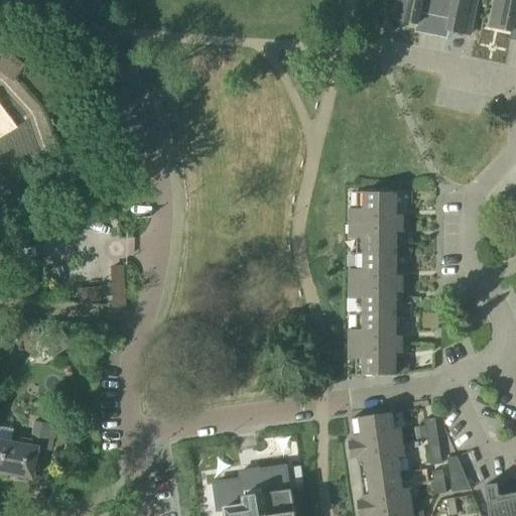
[(434,17),(437,0),(398,0),(394,20),(417,24),(419,14),(434,17)]
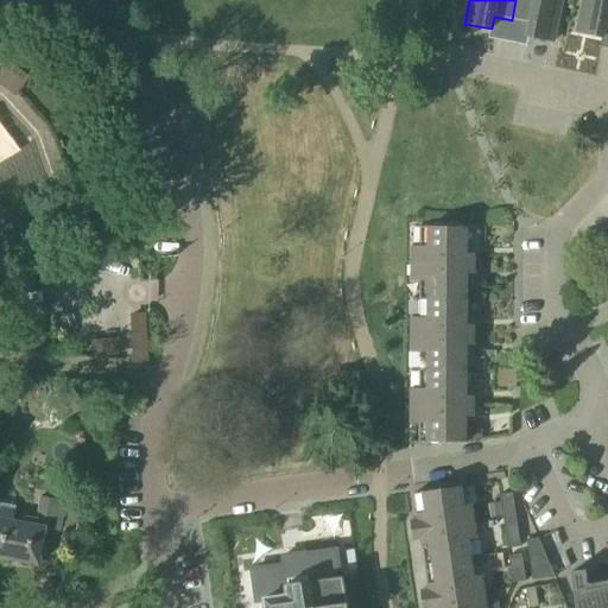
[(515,0),(512,20),(530,24),(527,37),(553,42),(562,0),(515,0)]
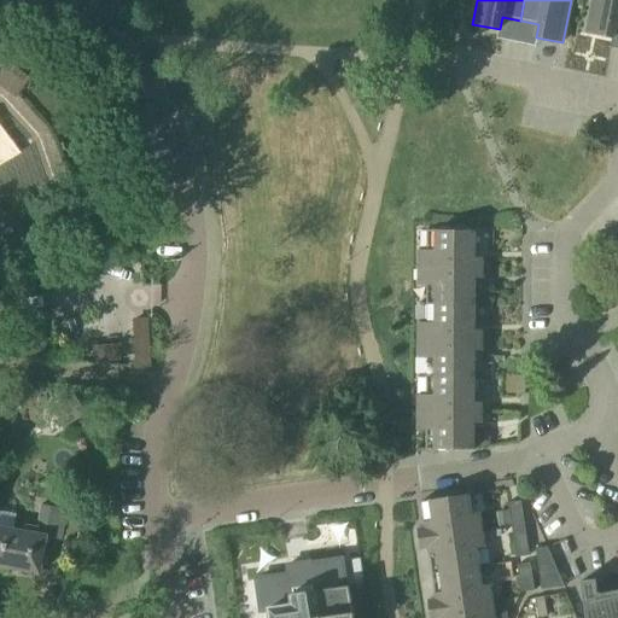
[(617,0),(593,0),(587,33),(613,39),(616,25),(617,25),(617,0)]
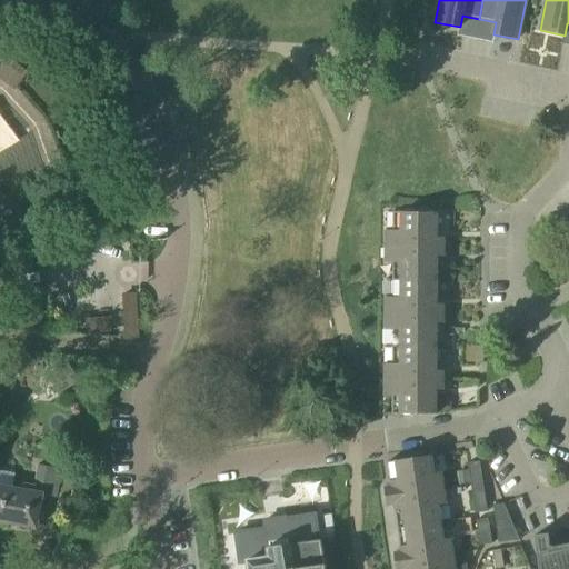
[(437,238),(437,212),(401,212),(393,212),(392,231),(385,231),(385,262),(392,262),(392,298),(385,298),(385,329),(393,329),(392,365),(385,365),(383,396),(392,397),(392,413),(436,415),(436,390),(443,390),(443,371),(436,371),(437,323),(443,323),(443,305),(437,305),(437,257),(443,257),(443,238),(437,238)]
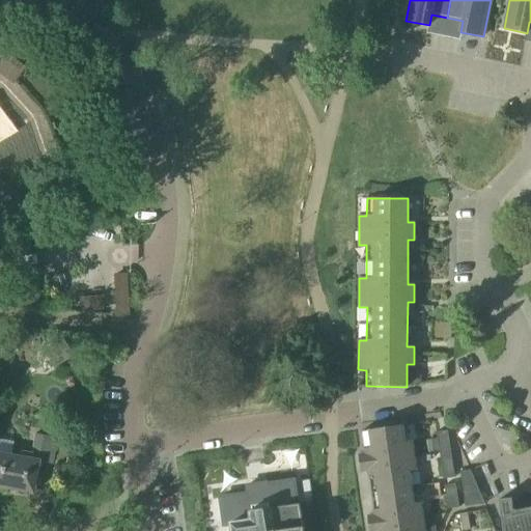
[(404,442),(402,425),(362,431),(365,454),(358,455),(361,472),(367,471),(368,476),(373,515),(367,516),(369,530),(435,530),(435,527),(424,528),(421,503),(414,504),(409,472),(416,471),(412,441),(404,442)]
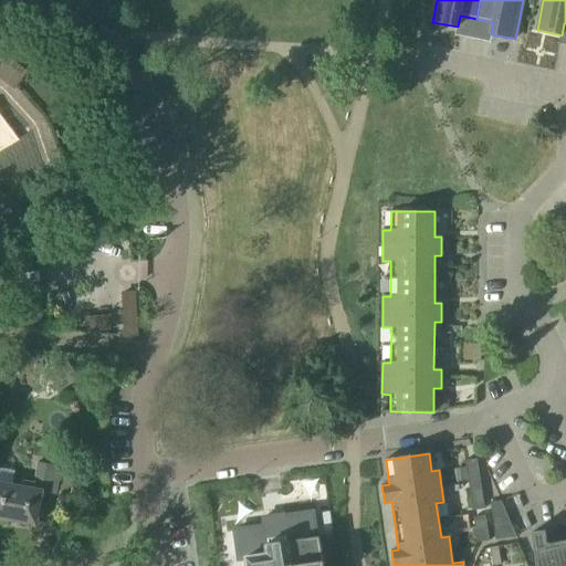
[(479,475),(477,459),(464,461),(465,468),(468,478),(479,475)]
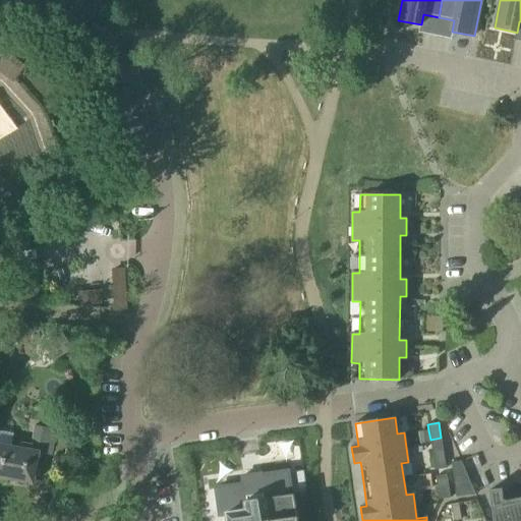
[(50,457),(55,430),(33,426),(29,445),(19,443),(18,449),(0,445),(0,479),(30,485),(36,454),(50,457)]
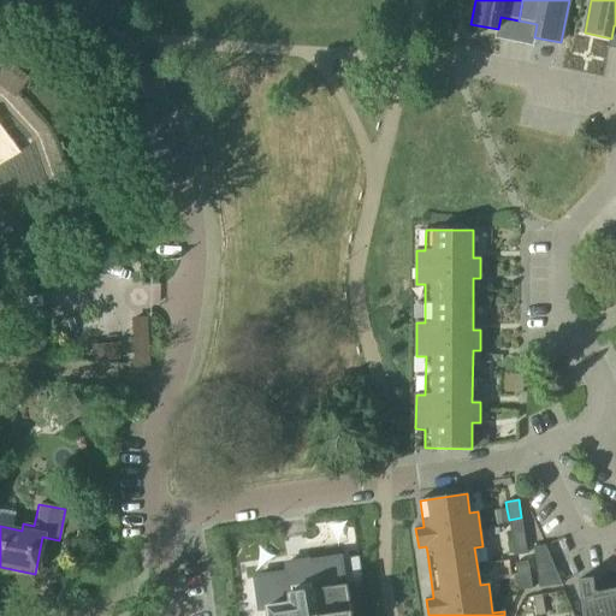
[(509,523),(511,538),(525,537),(521,517),(509,520),(509,523)]
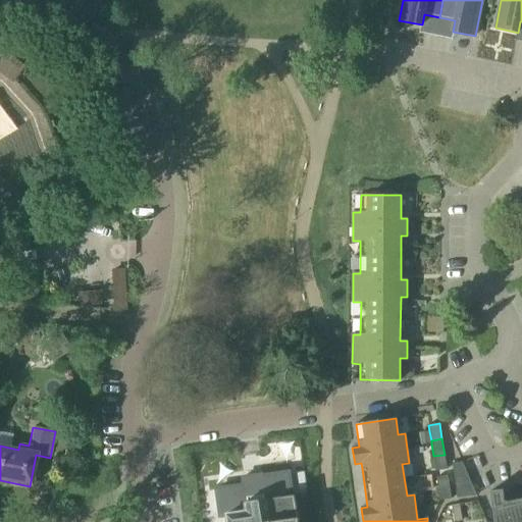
[(445,455),(433,456),(435,471),(447,470),(445,455)]
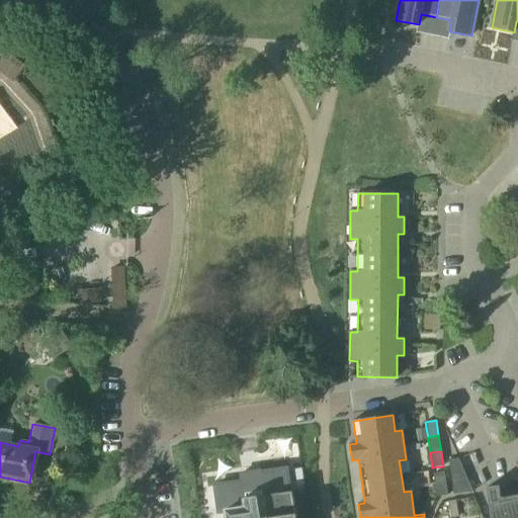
[(448,460),(451,478),(465,476),(458,458),(448,460)]
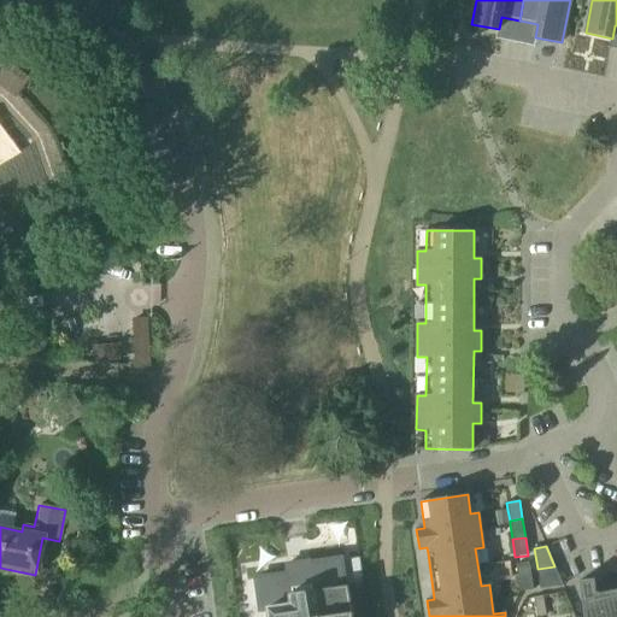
[(288,575),(256,580),(260,611),(268,610),(269,616),(353,616),(353,612),(352,612),(348,586),(346,586),(341,559),(287,566),(288,575)]
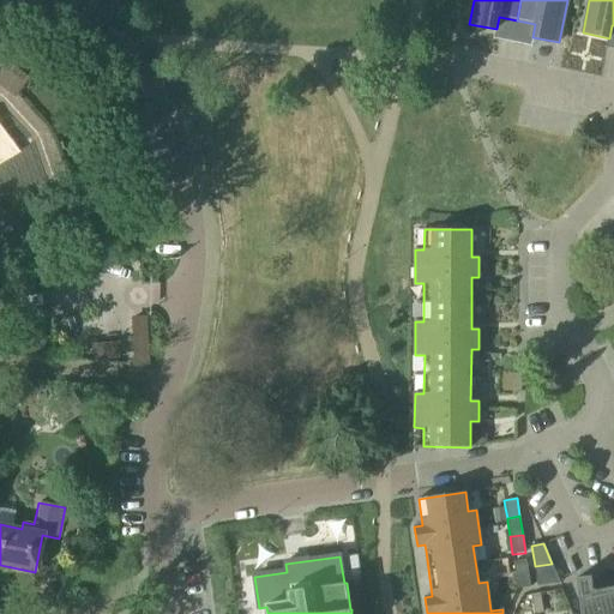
[(513,561),(516,576),(528,573),(527,560),(513,561)]
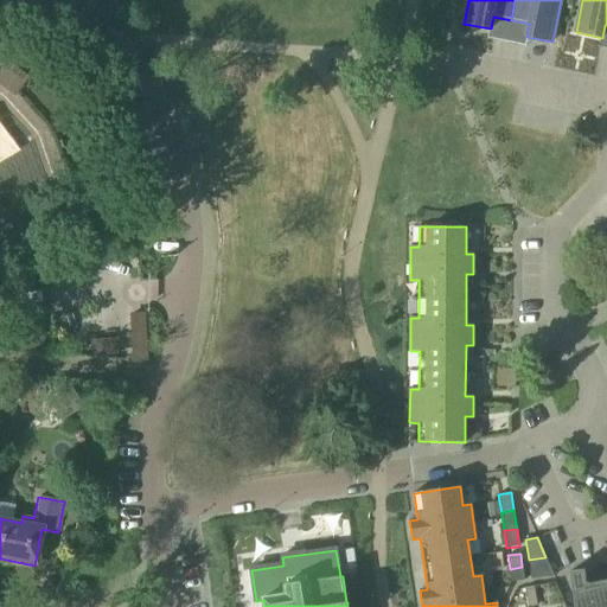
[(529,560),(531,580),(554,576),(545,557),(529,560)]
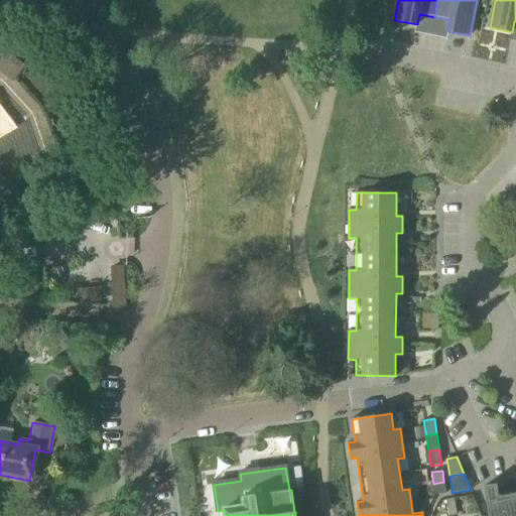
[(433,484),(434,495),(445,493),(443,482),(433,484)]
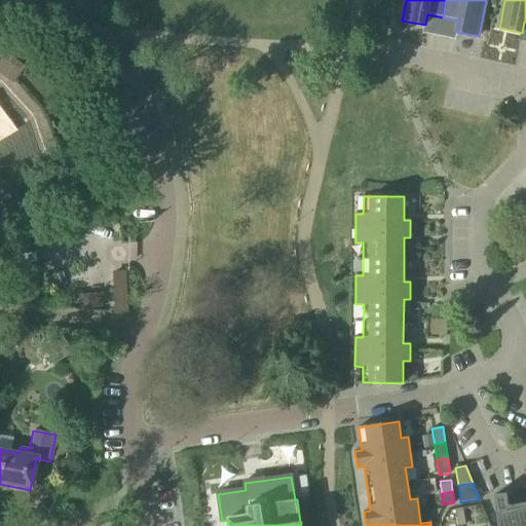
[(525,525),(525,501),(509,505),(506,493),(493,495),(497,525),(525,525)]
